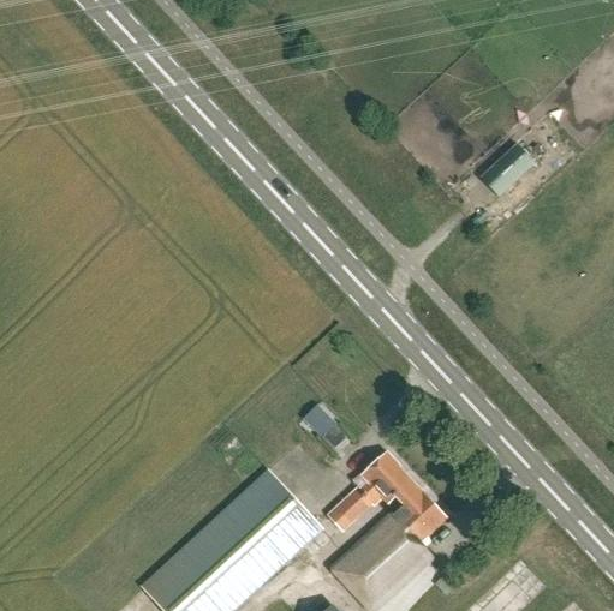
[(499,195),(535,161),(516,141),(481,175),(499,195)]
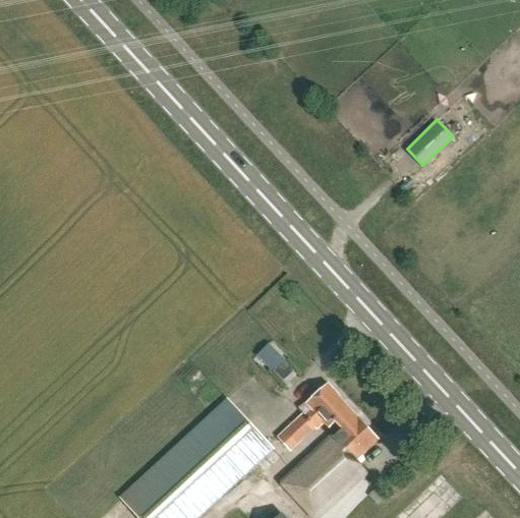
[(272,342),(260,354),(269,363),(281,350),(272,342)]
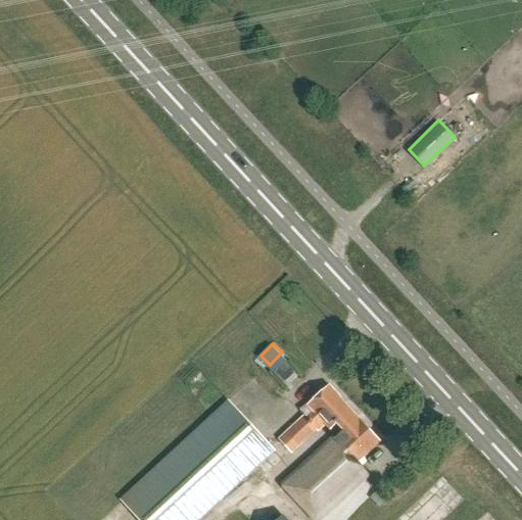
[(283,483),(316,519),(320,519),(369,474),(358,462),(380,439),(359,417),(358,417),(339,396),(340,395),(330,384),(309,404),(315,410),(307,416),(305,414),(280,437),(293,452),(312,435),(322,446),(283,483)]
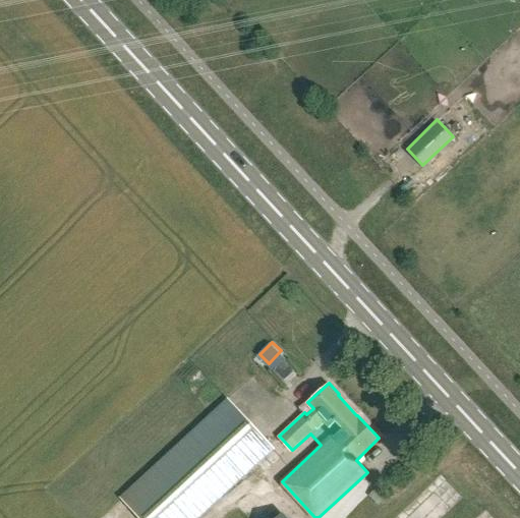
[(139,517),(198,517),(276,448),(228,397),(119,496),(139,517)]
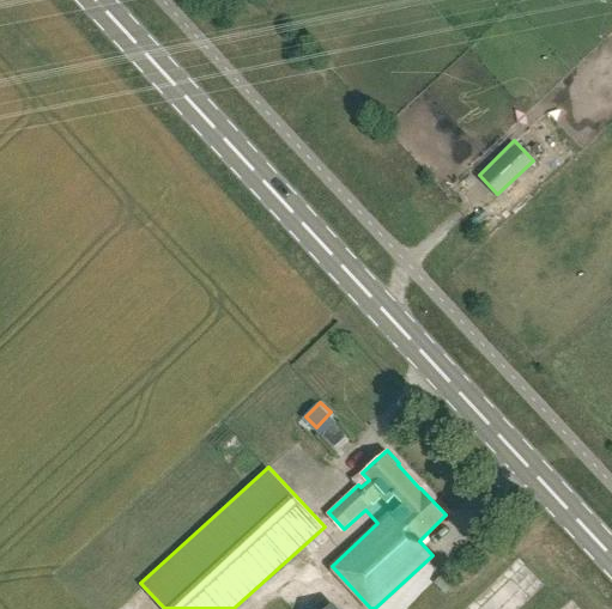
[(517,559),(462,608),(492,608),(532,573),(517,559)]
